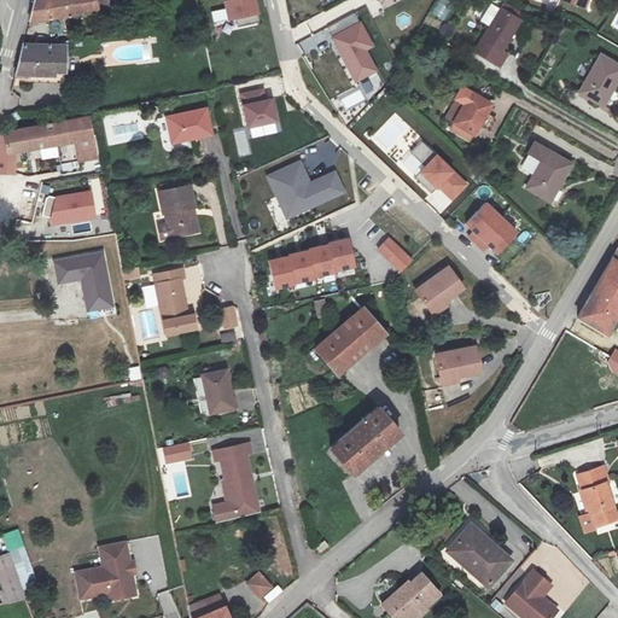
[(35,0),(30,23),(104,7),(103,0),(35,0)]
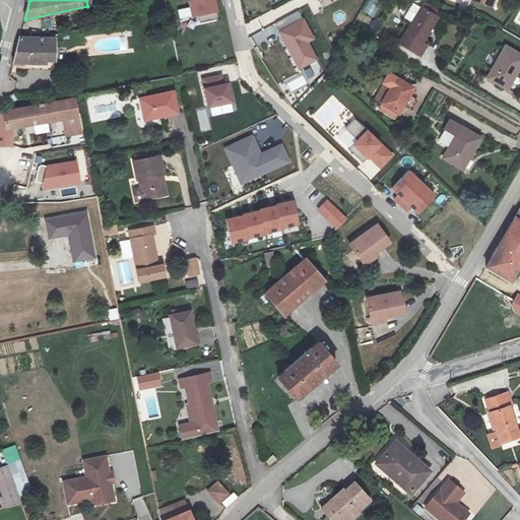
[(184,0),(186,13),(212,12),(211,0),(184,0)]
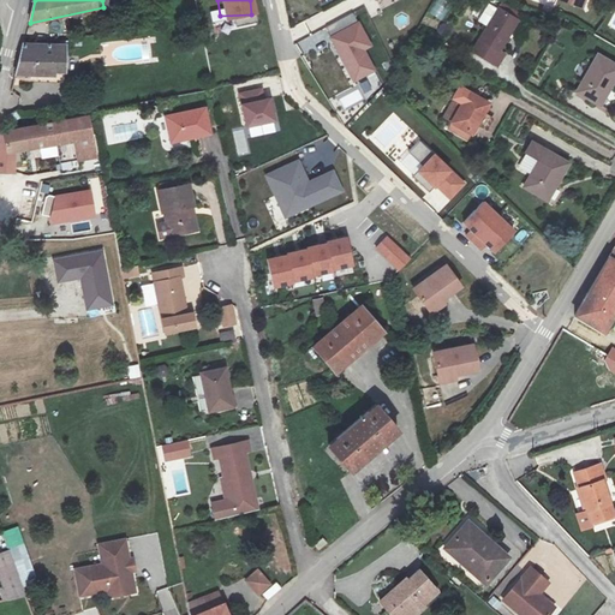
[(434,0),(428,11),(441,21),(453,0),(434,0)]
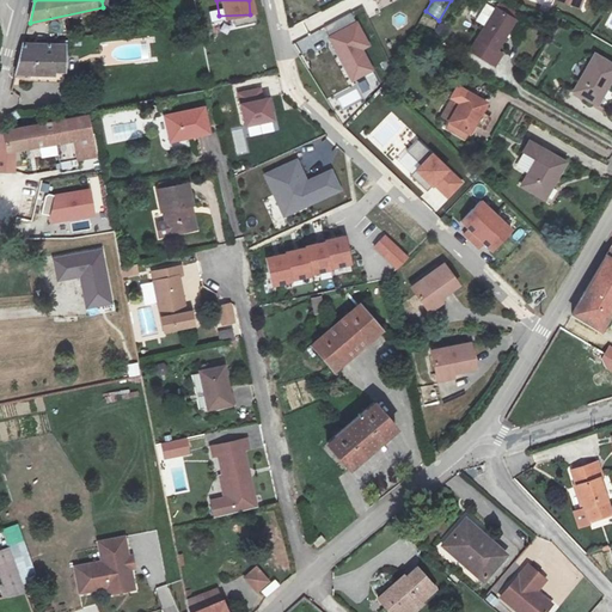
[(521,13),(505,1),(484,31),(505,44),(515,29),(513,28),(521,13)]
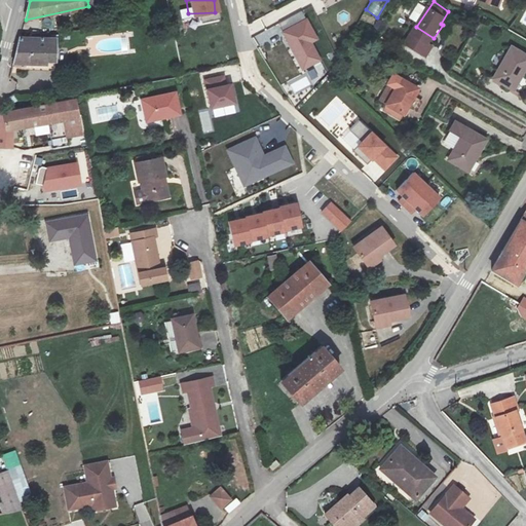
[(306,20),(283,34),(304,73),(322,63),(311,44),(316,40),(306,20)]
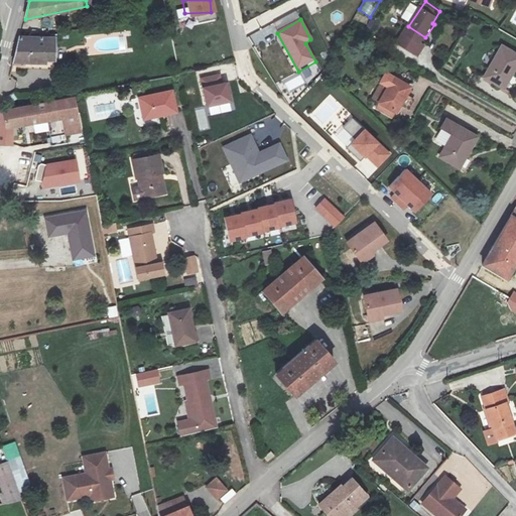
[(259,38),(273,30),(270,26),(252,35),(256,44),(261,42),(259,38)]
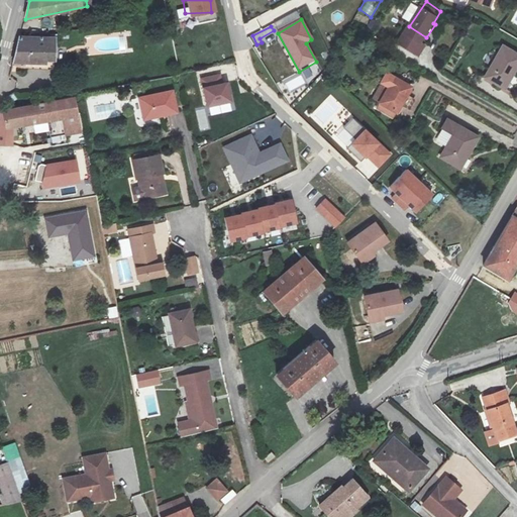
[(58,40),(20,39),(13,68),(58,67),(58,40)]
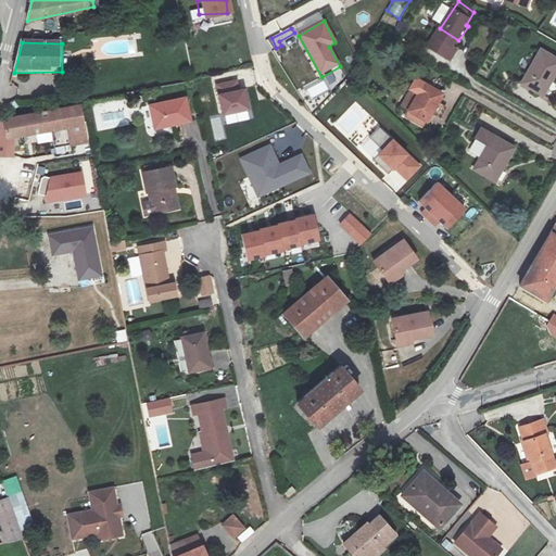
[(555,50),(544,42),(525,75),(546,88),(555,73),(555,74),(555,50)]
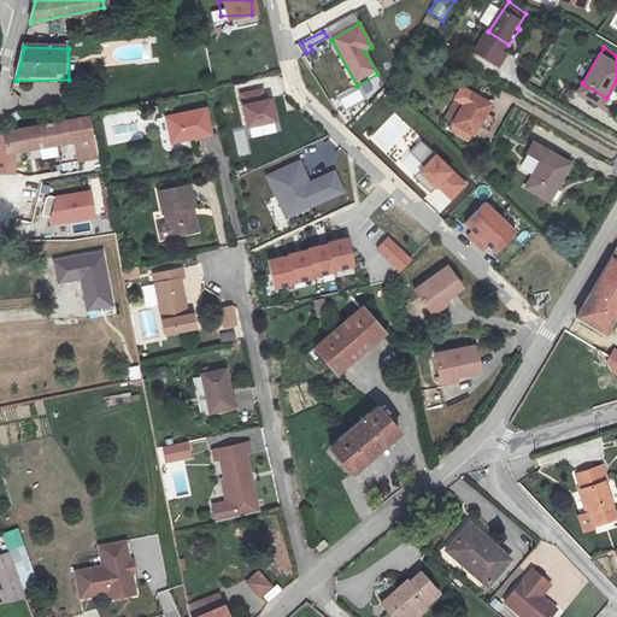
[(489,99),(468,88),(452,118),(474,130),(489,99)]
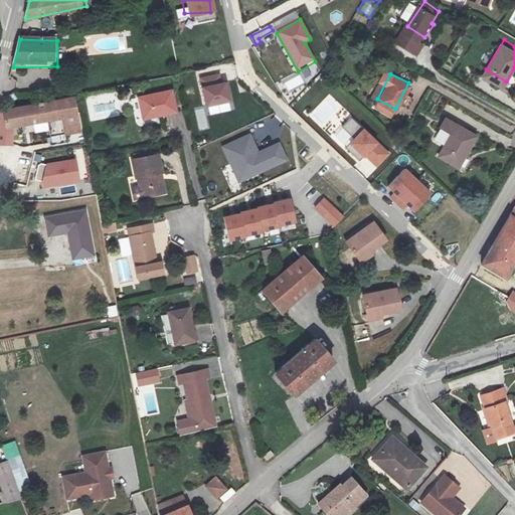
[(216,74),(197,78),(202,106),(226,101),(222,81),(217,82),(216,74)]
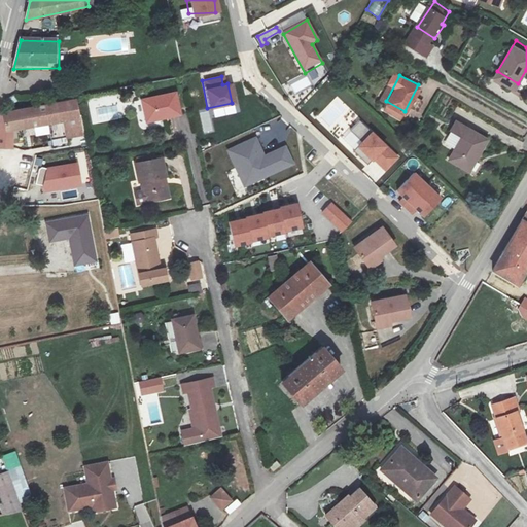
[(177,93),(143,100),(147,121),(181,114),(177,93)]
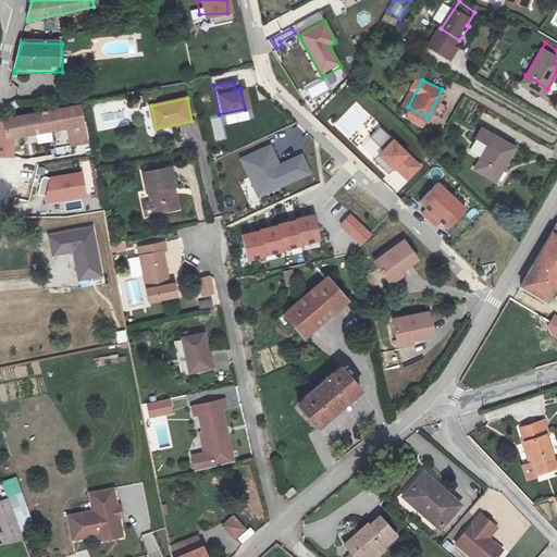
[(53,132),(57,148),(88,143),(79,104),(4,115),(0,133),(0,152),(17,155),(15,138),(53,132)]
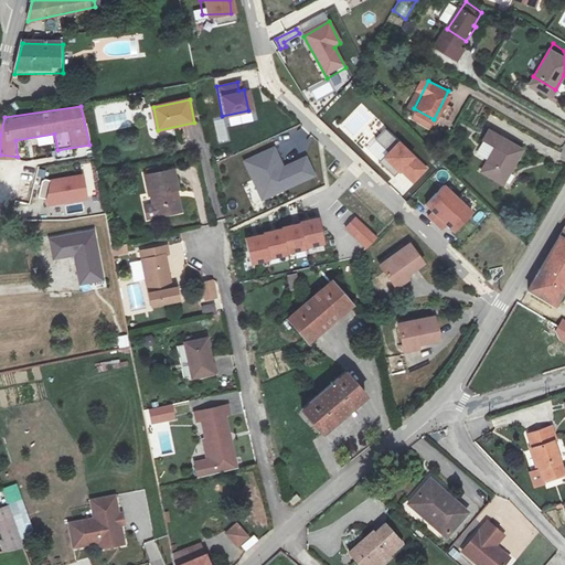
[(213,120),(219,144),(228,141),(223,118),(213,120)]
